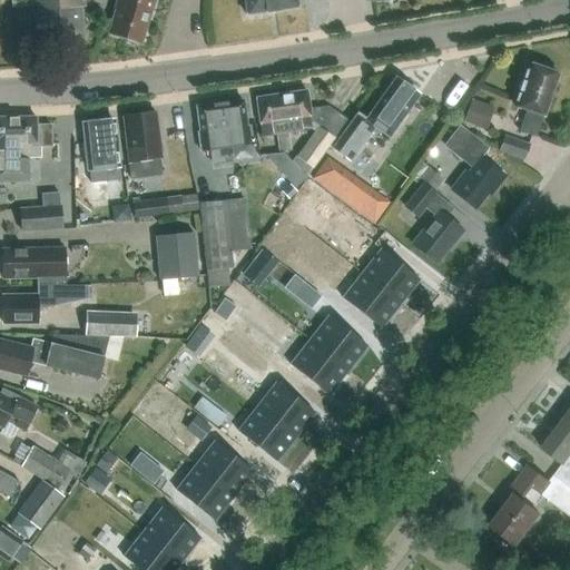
[(85,37),(81,7),(84,7),(82,0),(11,0),(12,8),(29,7),(30,12),(33,12),(37,42),(85,37)]
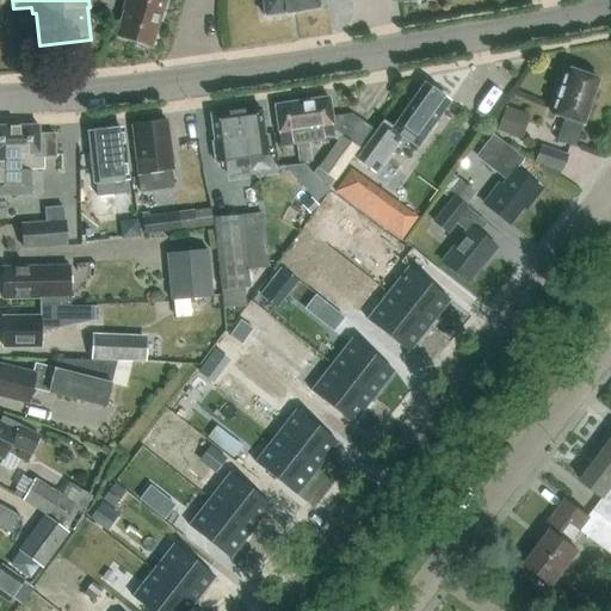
[(124,0),(122,10),(123,11),(116,35),(152,45),(165,0),(124,0)]
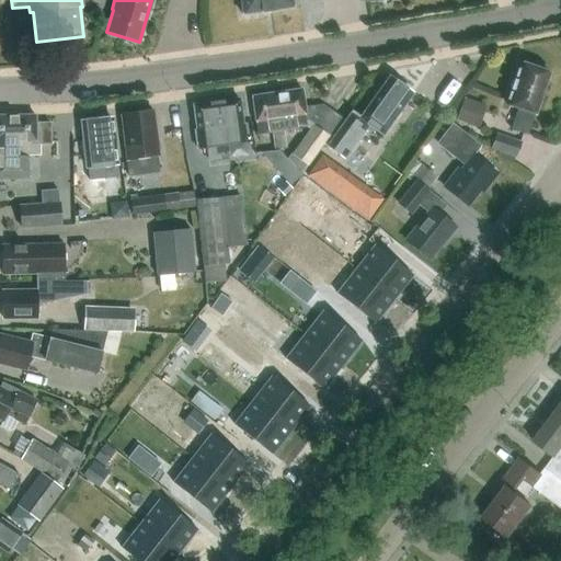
[(241,0),(243,14),(271,11),(268,0),(241,0)]
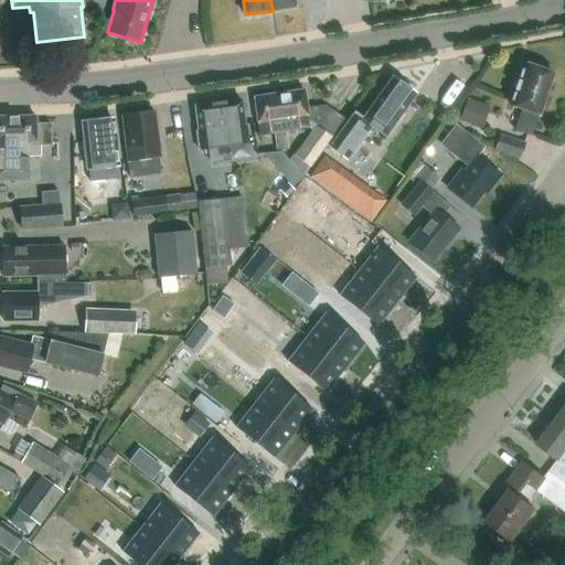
[(270,0),(273,11),(295,8),(294,0),(270,0)]
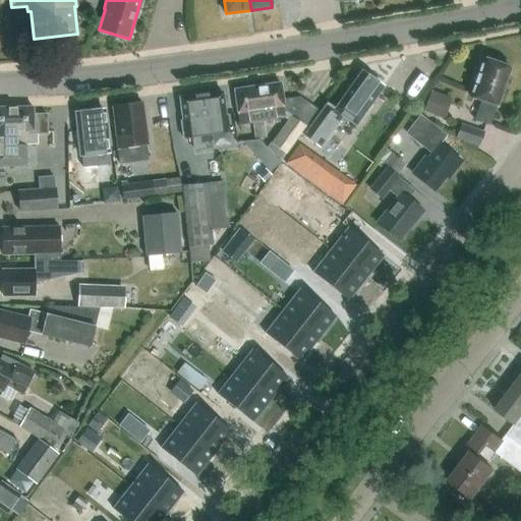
[(490,125),(510,68),(484,59),(471,98),(480,101),(474,119),(490,125)]
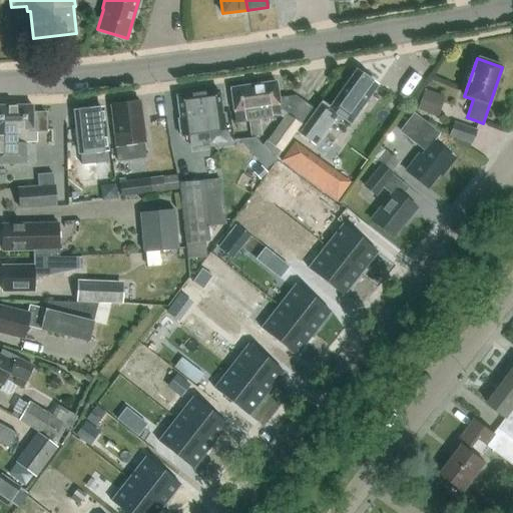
[(316,145),(338,114),(351,123),(378,85),(357,70),(330,107),(323,102),(301,134),(316,145)]
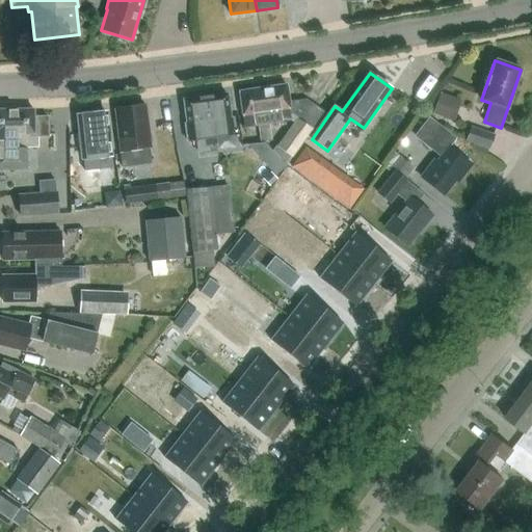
[(298,121),(280,147),(294,157),(325,111),(307,99),(289,101),(286,85),(240,92),(245,129),(259,127),(262,142),(272,141),(269,125),(298,121)]
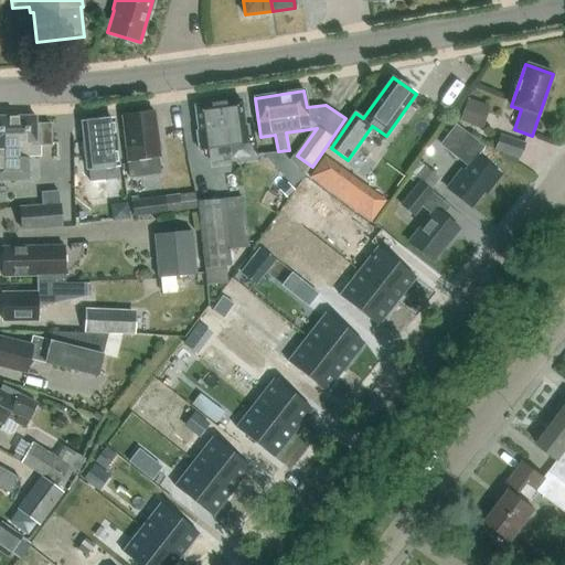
[(200,150),(212,149),(214,162),(231,160),(228,147),(247,144),(242,99),(195,106),(200,131),(196,131),(200,150)]
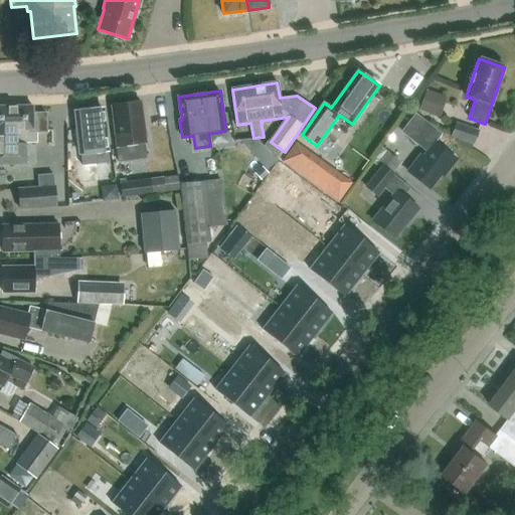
[(435,116),(442,95),(425,91),(419,111),(435,116)]
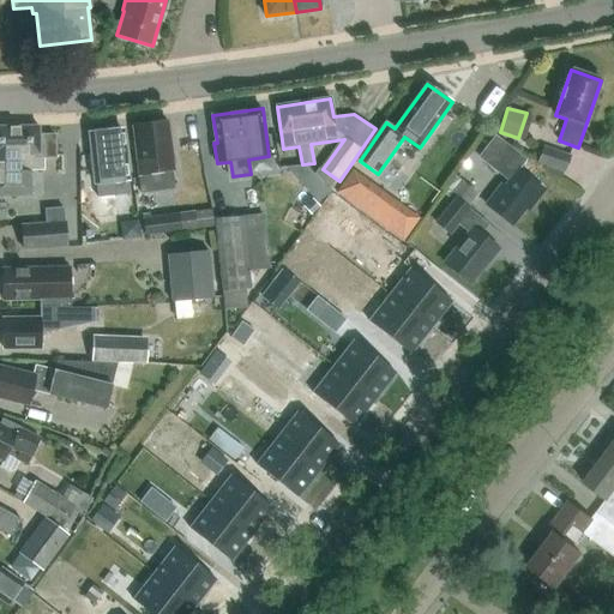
[(133,128),(143,194),(175,190),(173,173),(175,172),(169,124),(133,128)]
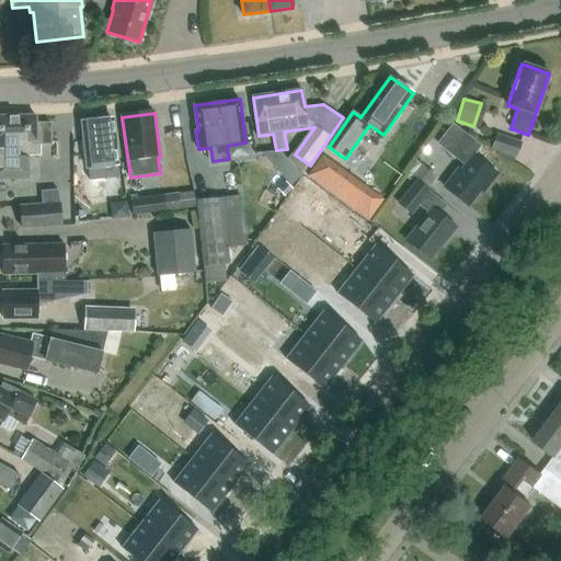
[(0,179),(29,180),(29,156),(41,156),(41,144),(52,144),(52,124),(35,124),(35,117),(0,116),(0,179)]
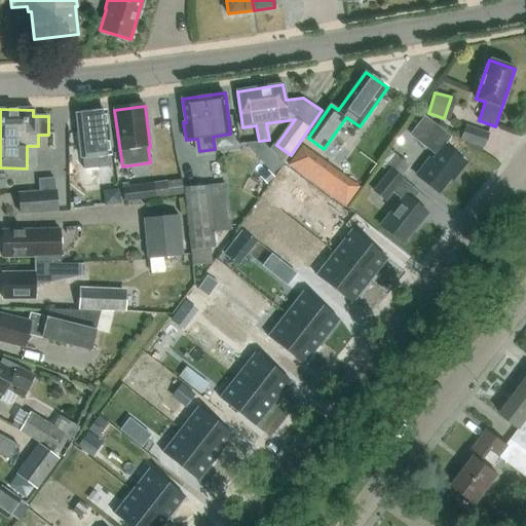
[(110,166),(105,112),(78,115),(79,130),(77,135),(79,148),(81,147),(85,187),(101,186),(99,167),(110,166)]
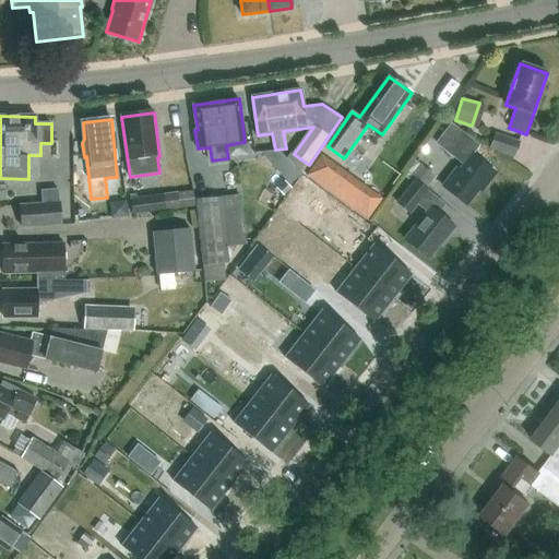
[(486,186),(496,175),(472,155),(479,145),(451,122),(435,142),(463,165),(459,171),(456,169),(442,186),(466,205),(484,183),(486,186)]
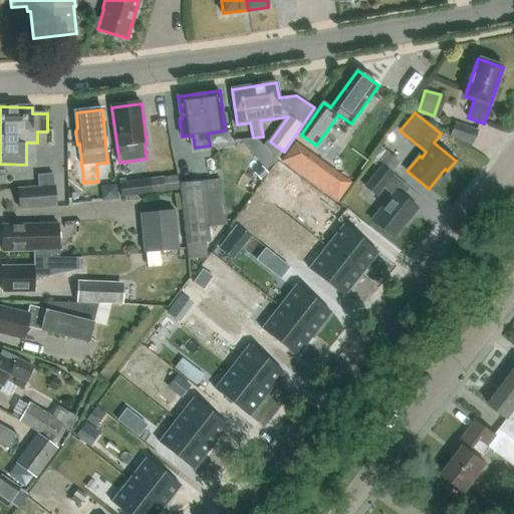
[(472,145),(477,131),(455,122),(450,137),(472,145)]
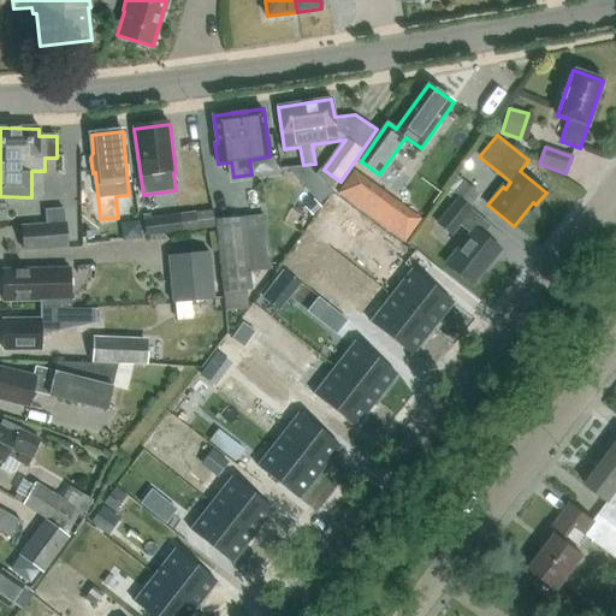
[(324,170),(320,167),(315,175),(331,193),(341,182),(324,170)]
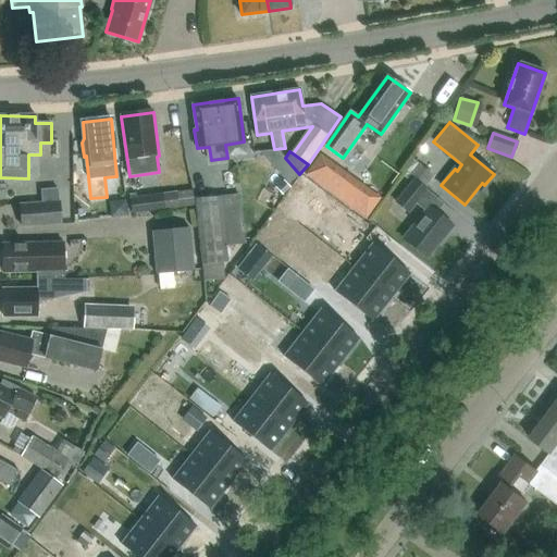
[(319,155),(305,175),(347,206),(362,185),(319,155)]
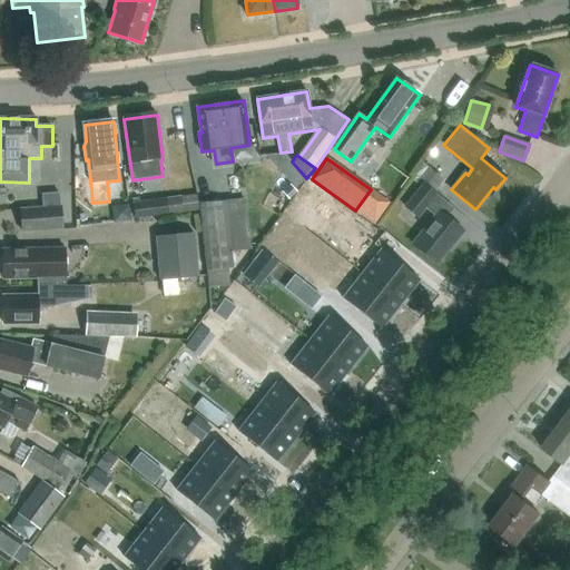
[(414,174),(436,190),(445,179),(423,163),(414,174)]
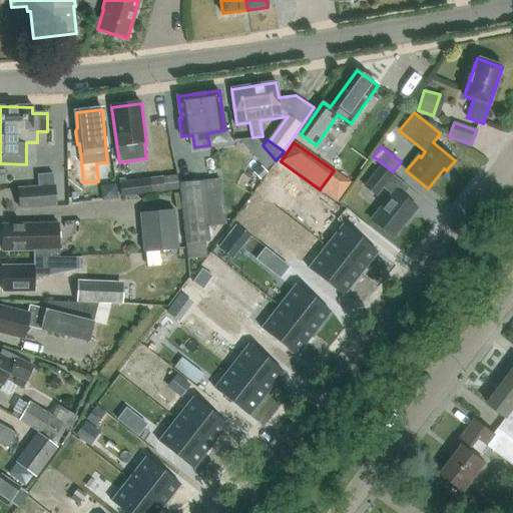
[(416,209),(401,197),(409,188),(381,165),(365,186),(375,195),(382,187),(392,195),(372,220),(393,237),(416,209)]
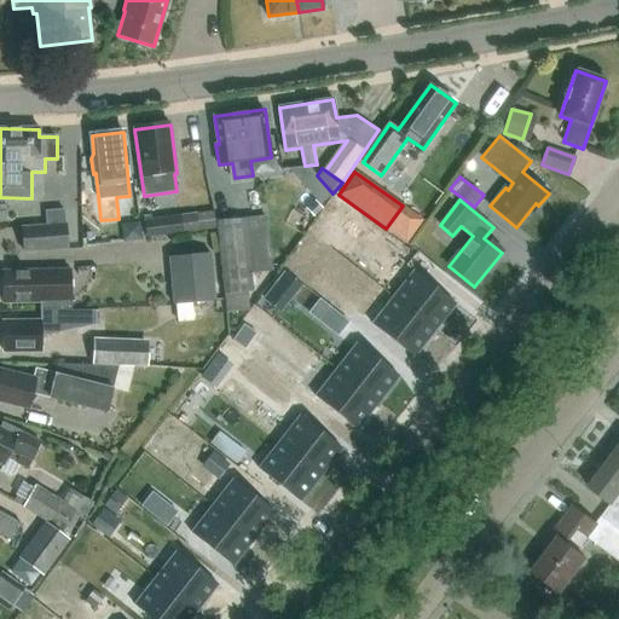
[(214,212),(195,214),(197,232),(217,230),(214,212)]
